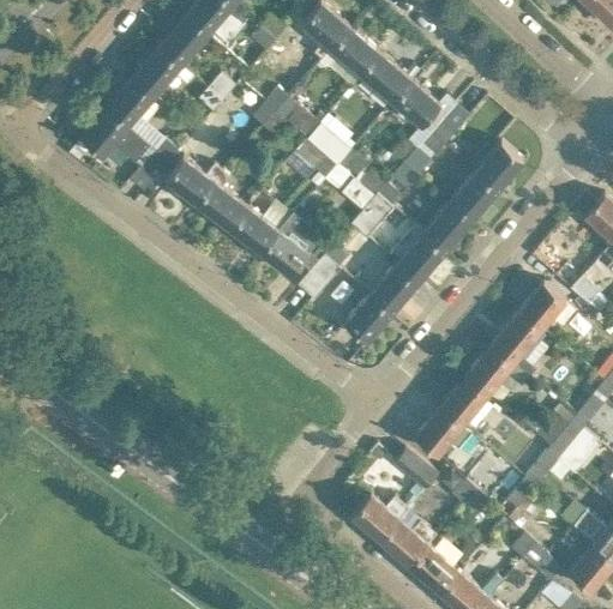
[(227,42),(250,16),(235,2),(232,0),(199,0),(187,14),(209,34),(210,31),(212,29),(227,42)]
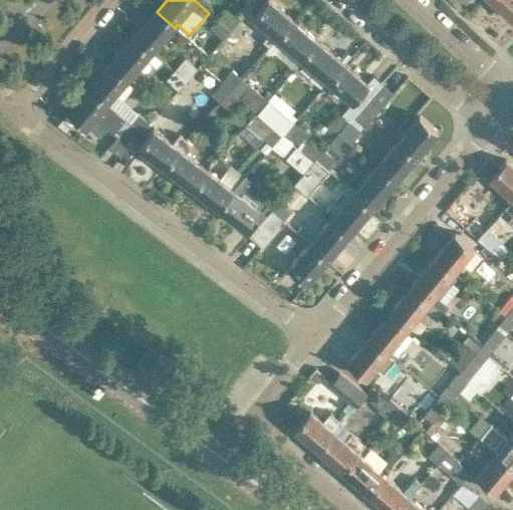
[(269,0),(253,19),(271,34),(263,42),(269,47),(267,50),(268,51),(294,21),(269,0)]
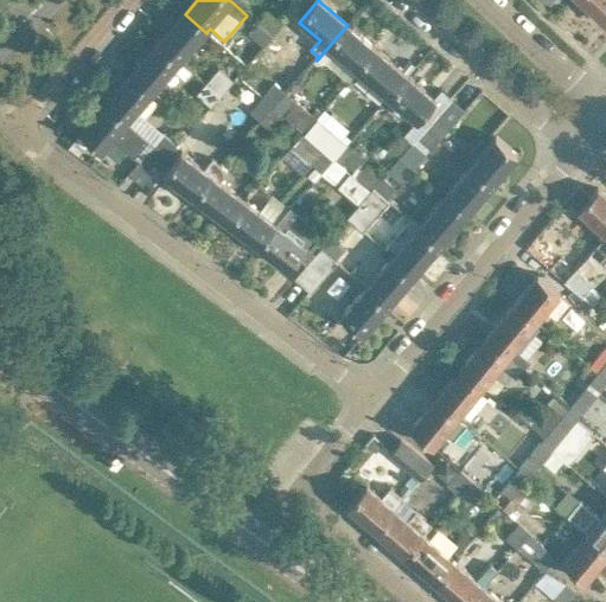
[(605,0),(579,0),(579,1),(605,25),(605,0)]
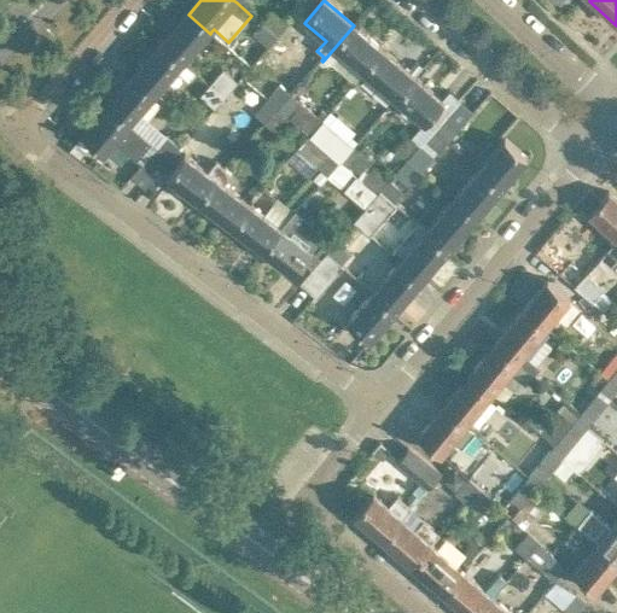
[(188,15),(162,46),(184,65),(209,35),(210,34),(188,15)]
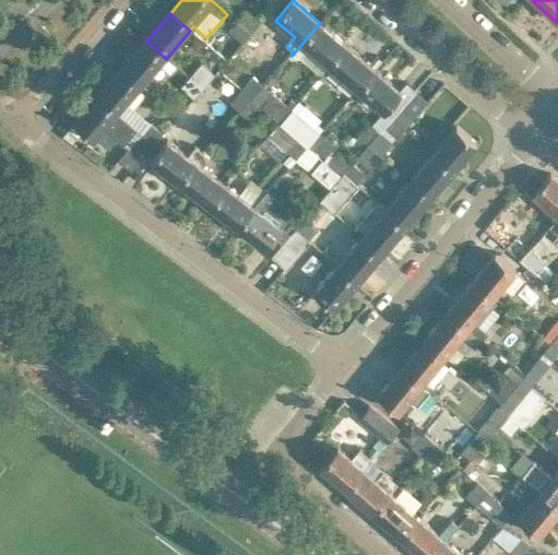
[(259,25),(246,13),(238,23),(251,34),(259,25)]
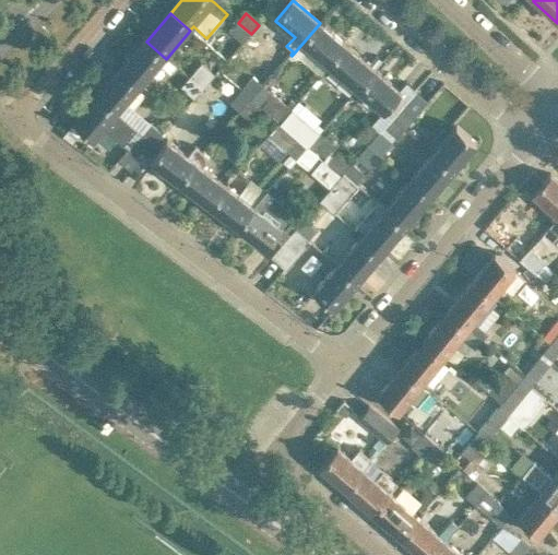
[(228,33),(241,45),(251,34),(238,23),(228,33)]
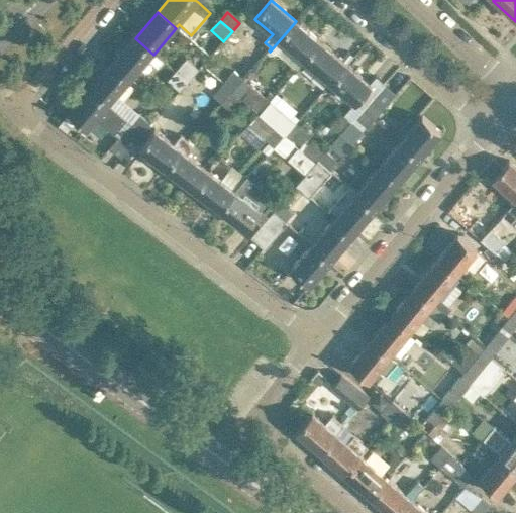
[(274,55),(278,56),(286,45),(305,63),(321,43),(296,21),(270,52),(274,55)]
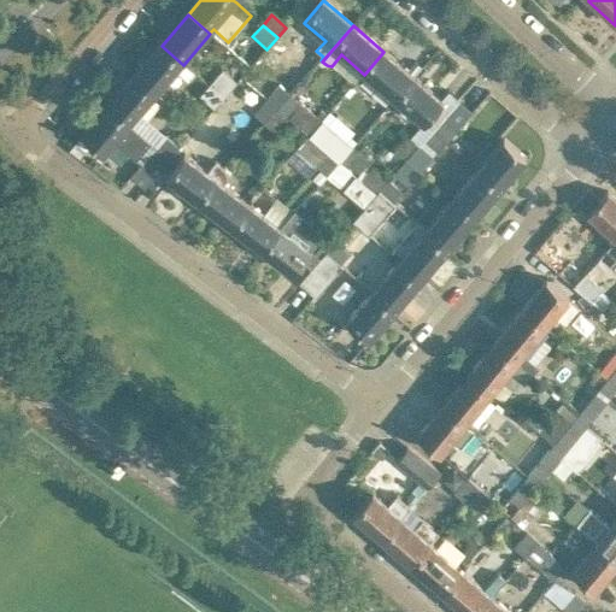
[(188,82),(195,75),(183,65),(162,46),(135,76),(157,95),(158,94),(177,72),(188,82)]
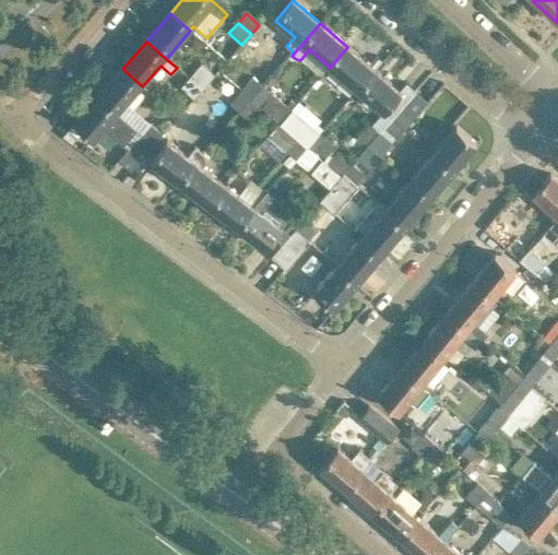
[(358,92),(376,71),(349,49),(332,69),(358,92)]
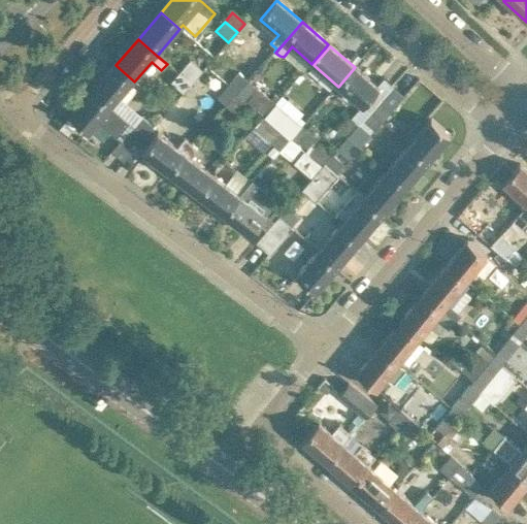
[(191,62),(179,75),(192,86),(203,73),(191,62)]
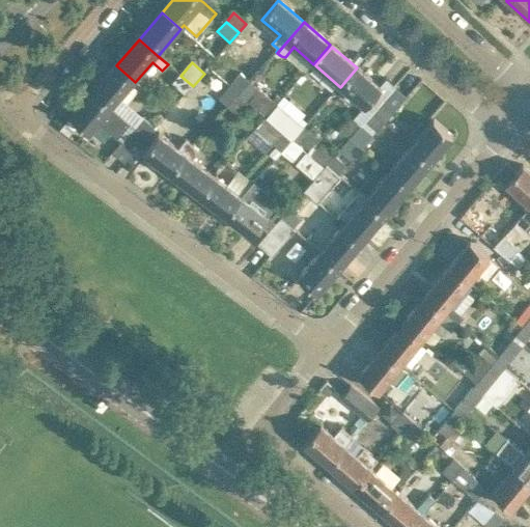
[(93,92),(112,109),(134,83),(135,82),(116,65),(93,92)]
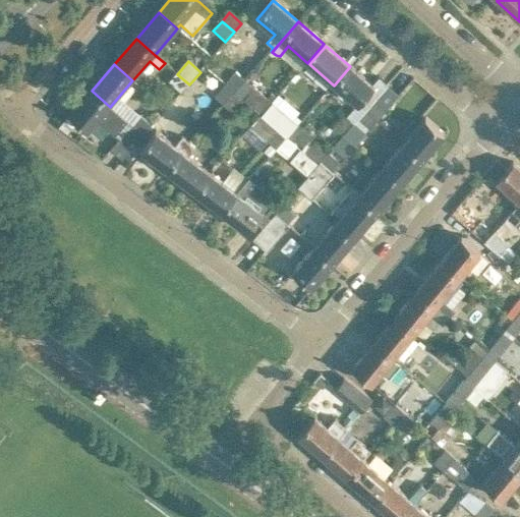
[(358,107),(374,88),(350,66),(334,85),(358,107)]
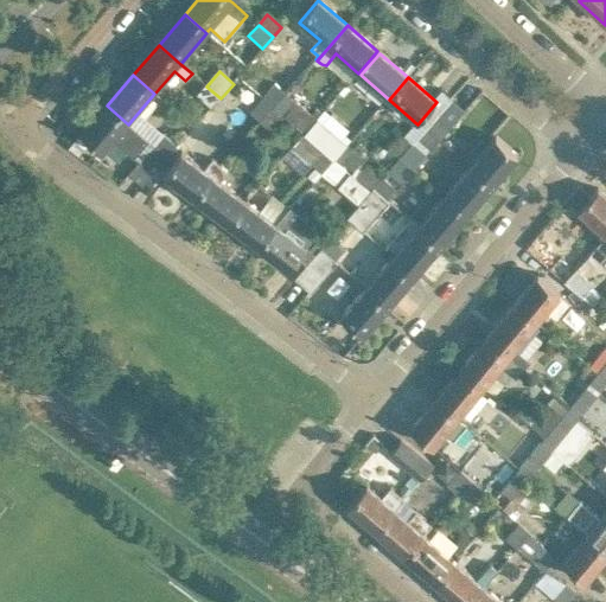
[(198,97),(212,108),(221,98),(206,87),(198,97)]
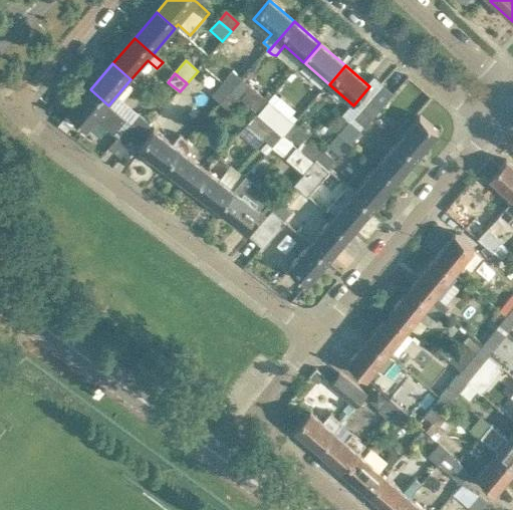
[(232,74),(213,96),(221,103),(232,92),(241,100),(241,99),(246,104),(257,113),(272,97),(268,94),(263,100),(232,74)]
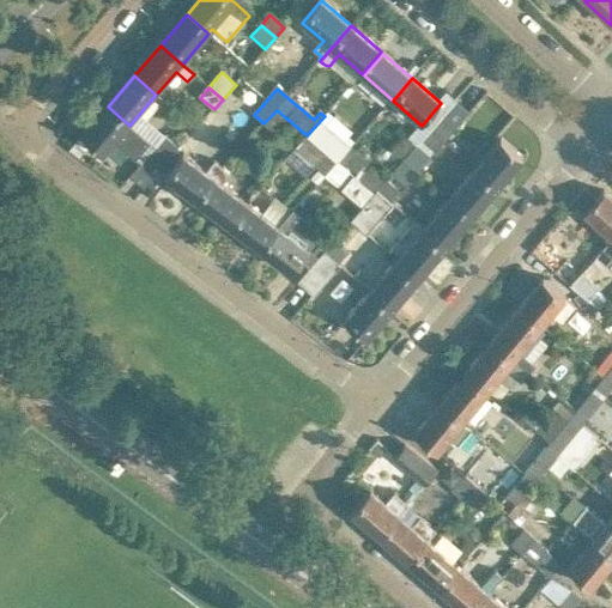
[(455,102),(431,131),(446,144),(471,114),(455,102)]
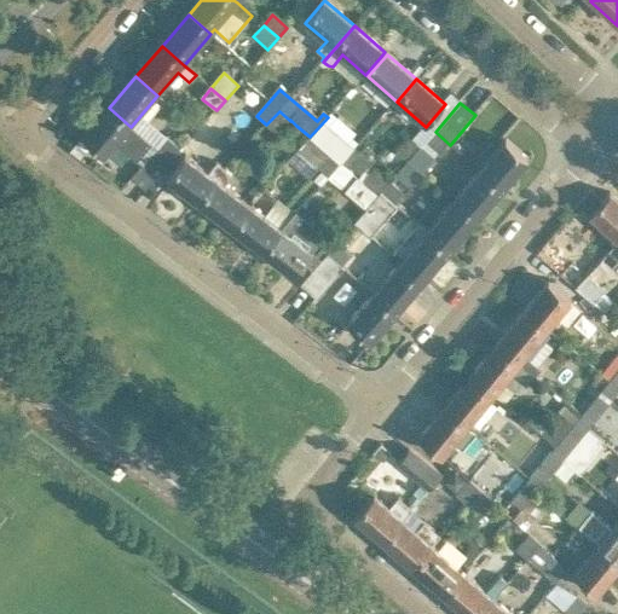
[(152,146),(131,127),(109,108),(84,137),(105,156),(116,144),(138,163),(152,146)]
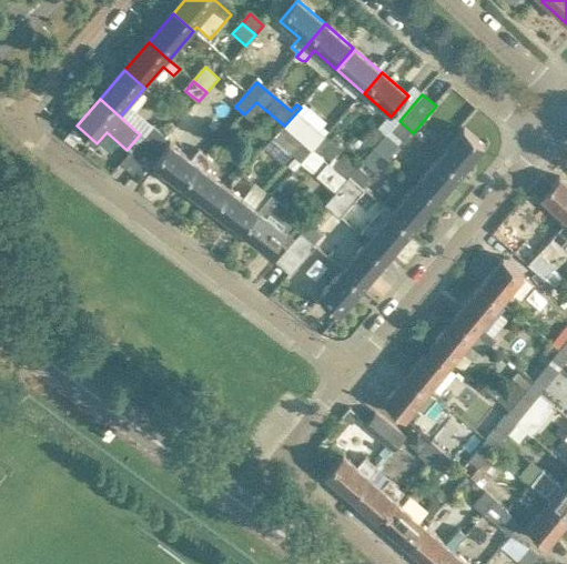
[(244,114),(255,123),(266,111),(256,102),(244,114)]
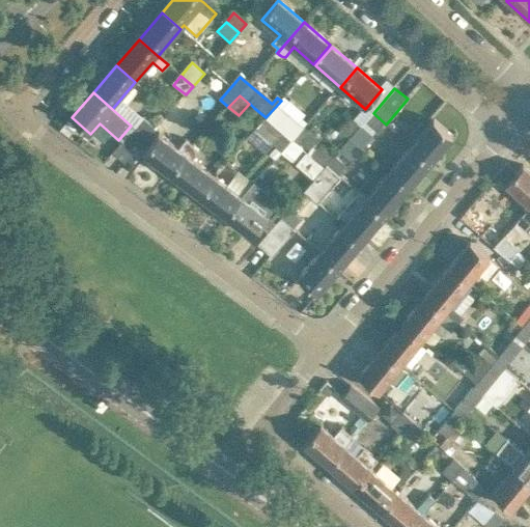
[(364,121),(349,139),(361,149),(375,132),(379,134),(386,125),(373,113),(365,123),(364,121)]
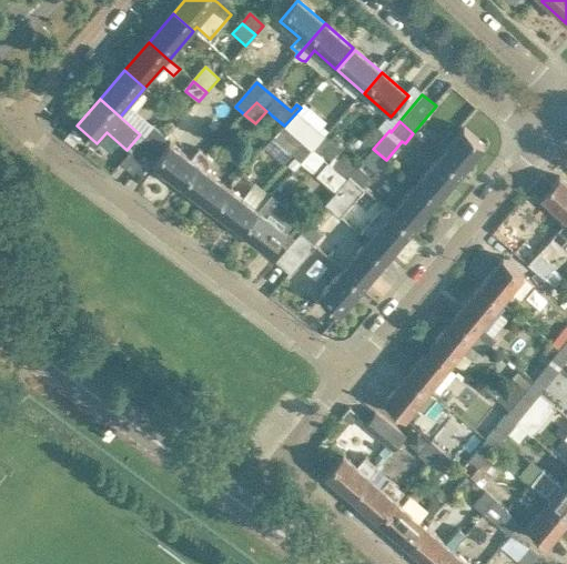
[(300,164),(301,162),(302,163),(313,152),(303,143),(283,127),(272,140),(300,164)]
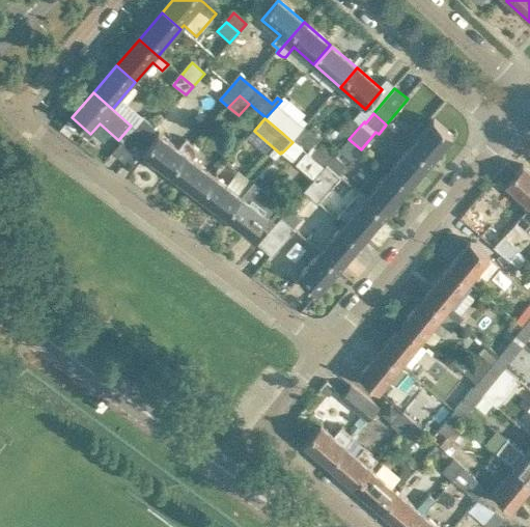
[(155,130),(142,119),(135,129),(147,139),(155,130)]
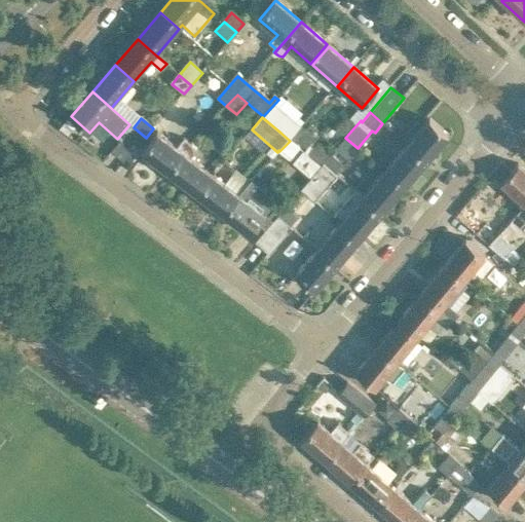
[(301,127),(292,119),(280,133),(290,141),(290,140),(301,127)]
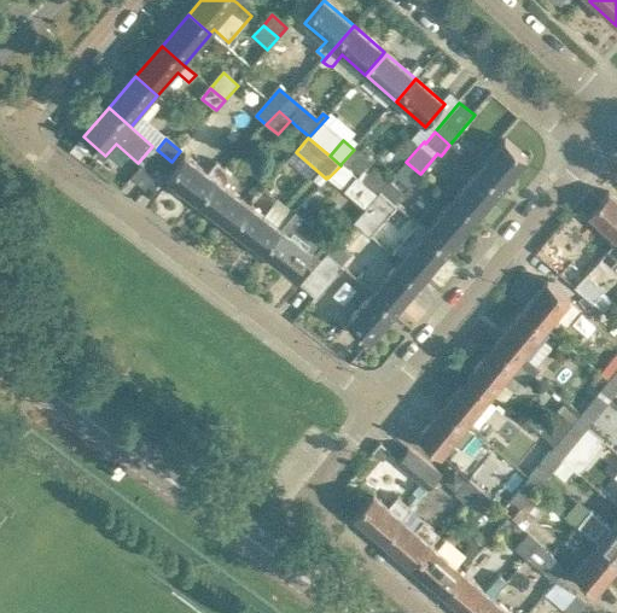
[(490,161),(481,170),(502,190),(528,161),(506,141),(490,161)]
